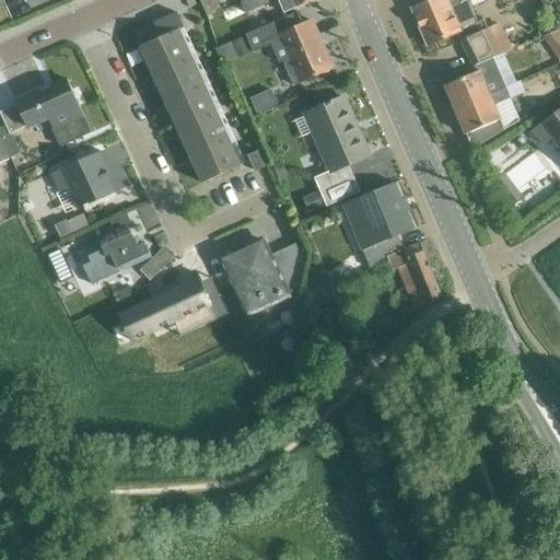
[(207,16),(221,11),(216,0),(199,0),(201,3),(207,16)]
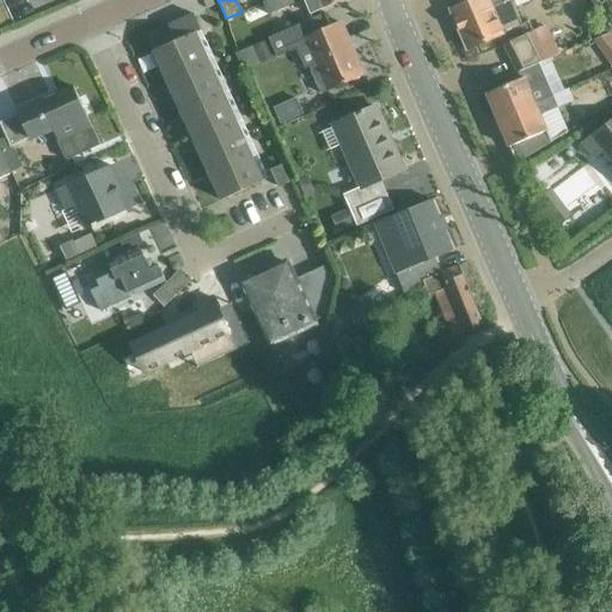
[(267,0),(263,2),(268,14),(300,0),(303,0),(308,14),(341,0),(267,0)]
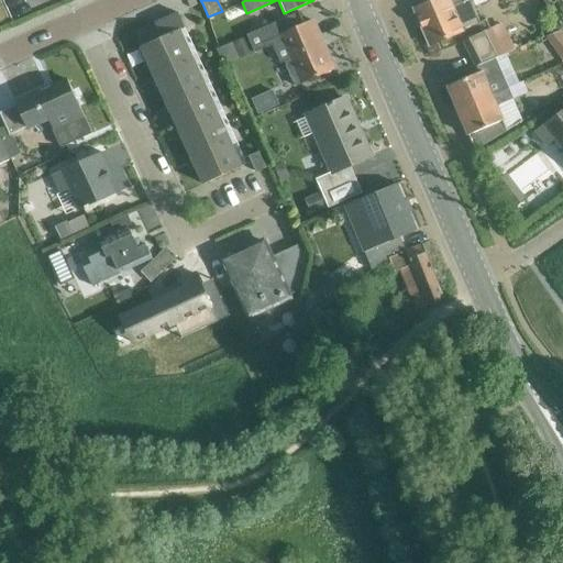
[(473,67),(494,59),(501,56),(484,21),(478,23),(468,1),(471,0),(434,0),(412,10),(428,46),(457,34),(473,67)]
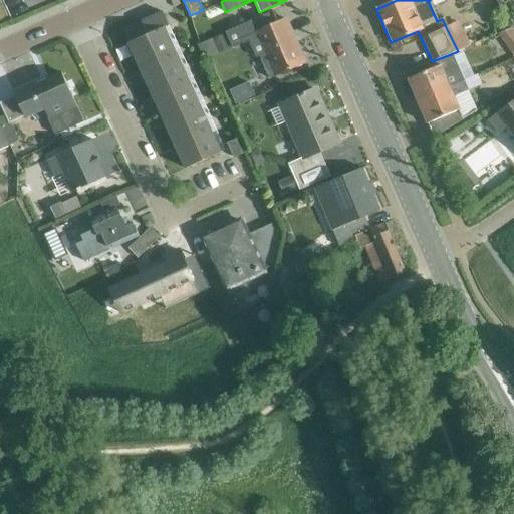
[(269,79),(274,77),(304,64),(285,20),(278,23),(273,12),(225,33),(226,34),(232,49),(242,44),(243,45),(248,43),(256,59),(259,58),(269,79)]
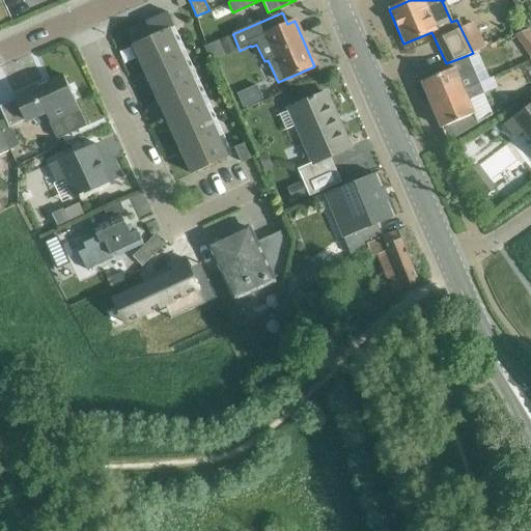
[(168,14),(145,24),(151,38),(169,30),(174,28),(168,14)]
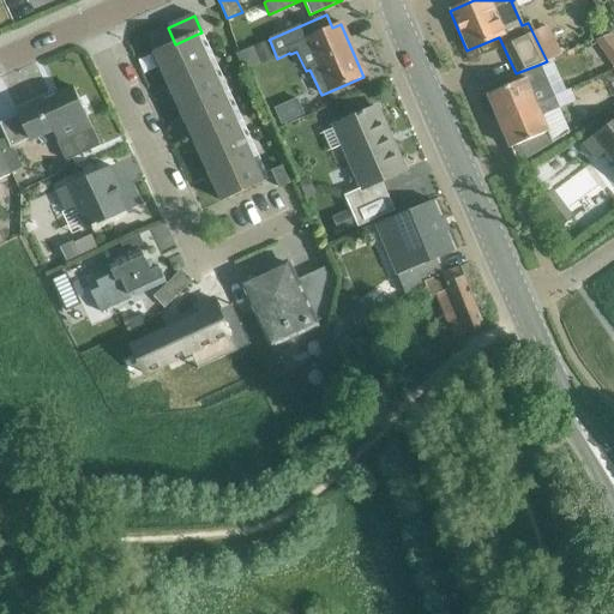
[(154,54),(175,44),(168,28),(146,37),(154,54)]
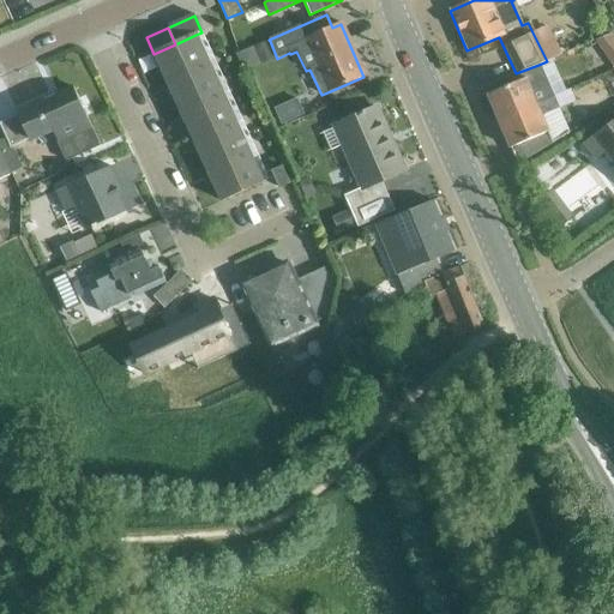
[(596,42),(613,67),(613,41),(608,34),(596,42)]
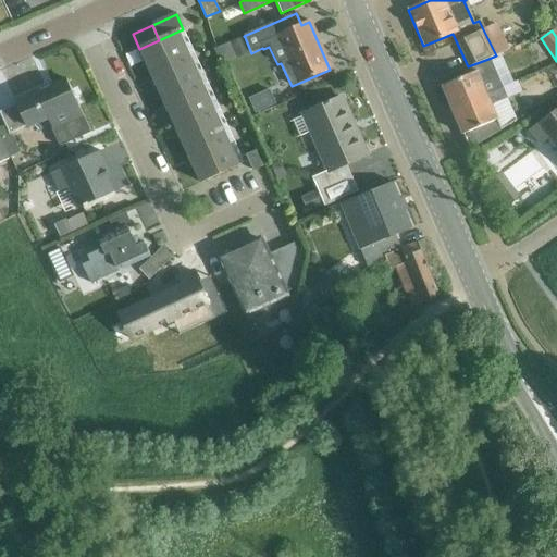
[(151,76),(189,59),(177,32),(159,40),(139,49),(151,76)]
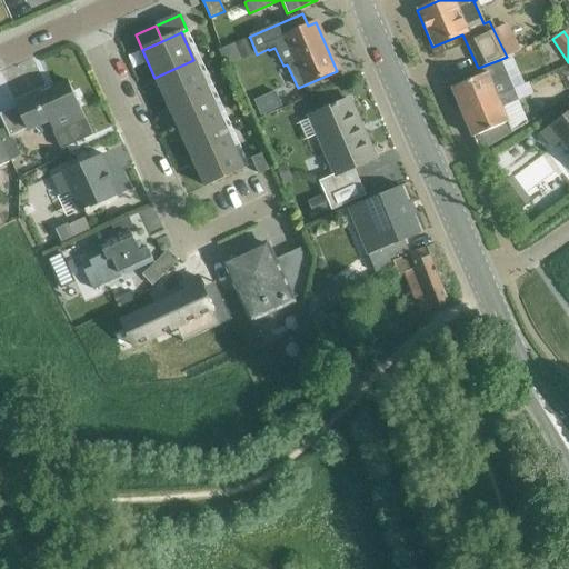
[(250,38),(235,45),(241,61),(257,55),(250,38)]
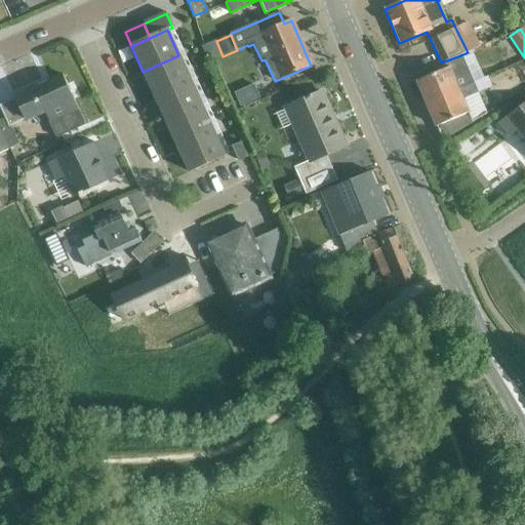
[(178,55),(143,72),(155,97),(191,81),(178,55)]
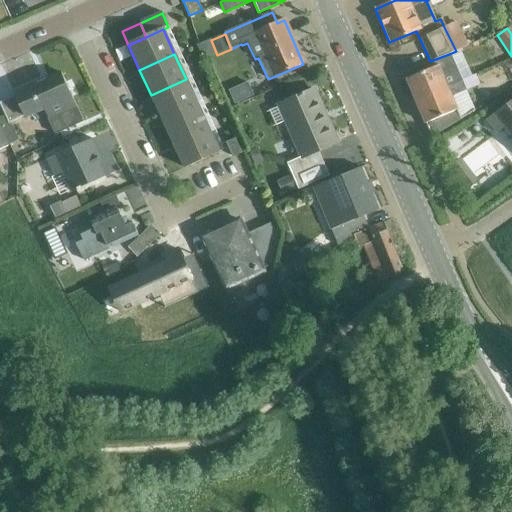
[(414,100),(460,81),(449,54),(430,61),(433,66),(405,78),(414,100)]
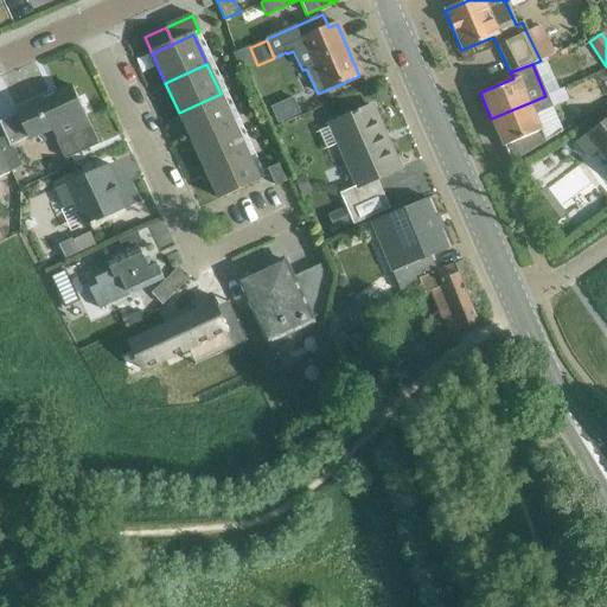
[(98,145),(72,88),(17,114),(17,115),(0,122),(0,125),(6,138),(0,139),(0,147),(12,173),(23,168),(12,146),(29,139),(51,129),(65,160),(98,145)]
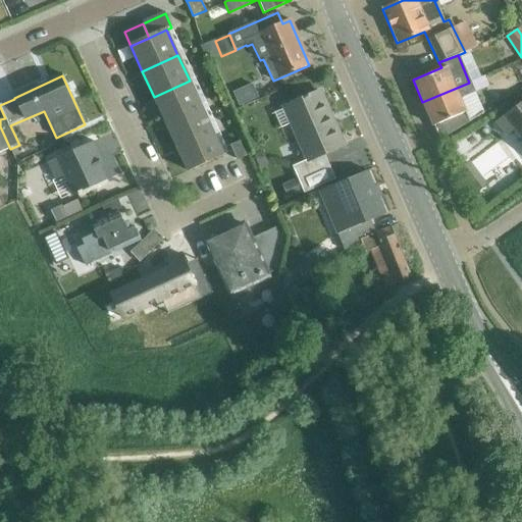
[(201,106),(190,81),(154,97),(165,121),(201,106)]
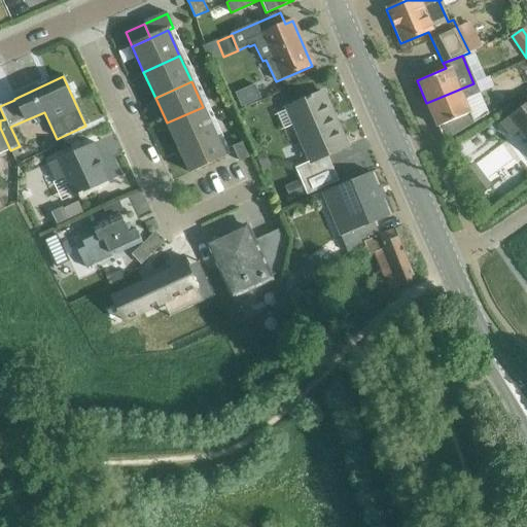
[(478,93),(473,83),(426,103),(443,140),(486,113),(477,93),(478,93)]
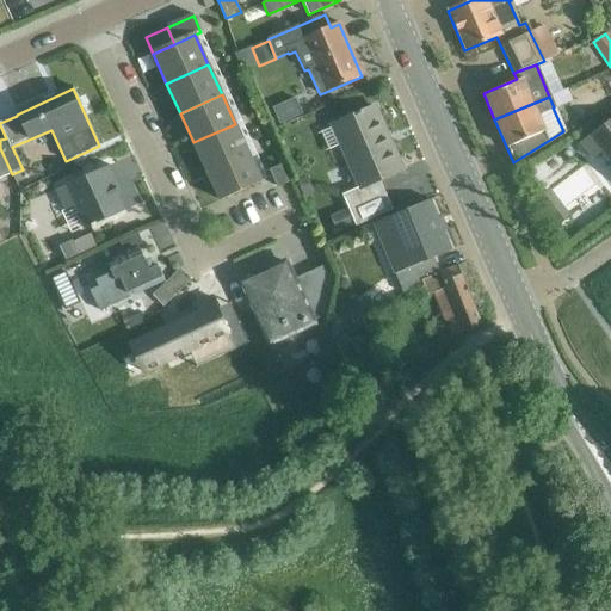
[(294,100),(271,110),(279,128),(301,118),(294,100)]
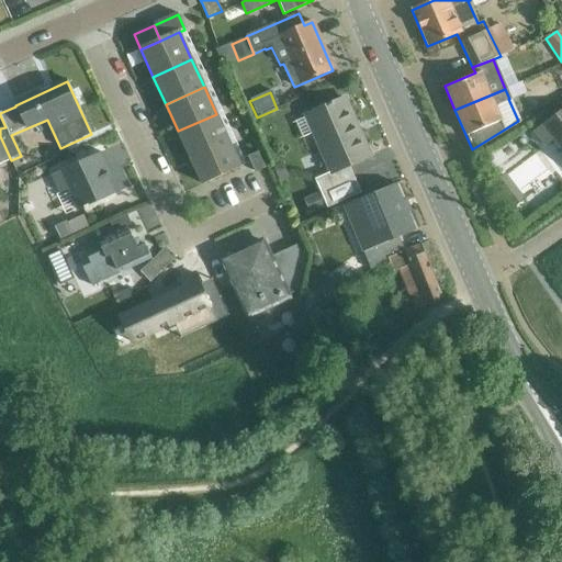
[(370,156),(345,99),(295,121),(303,137),(313,133),(330,172),(314,179),(319,193),(326,206),(326,208),(361,193),(349,165),(370,156)]
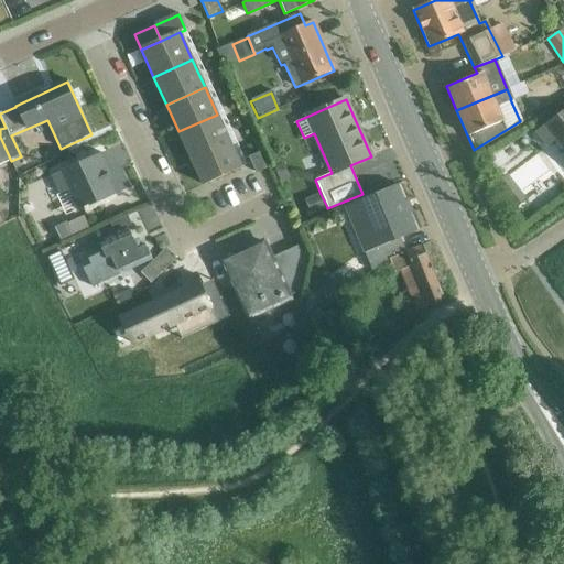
[(563,151),(563,108),(533,131),(545,147),(555,139),(563,151)]
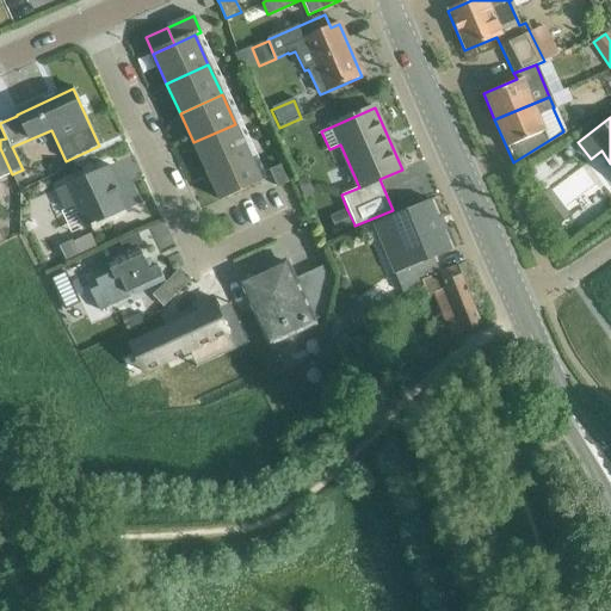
[(248,154),(235,124),(193,142),(207,172),(248,154)]
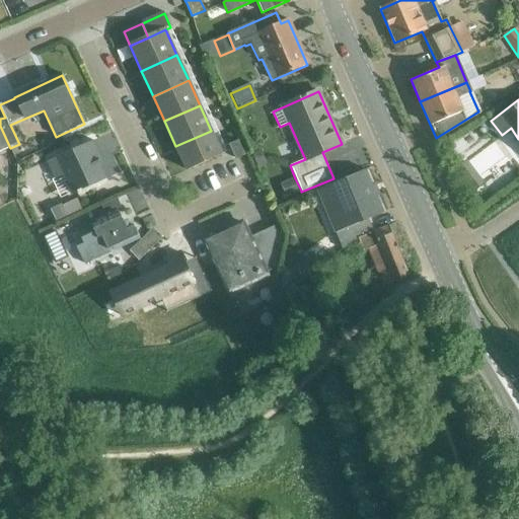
[(0,152),(10,148),(0,126),(0,152)]
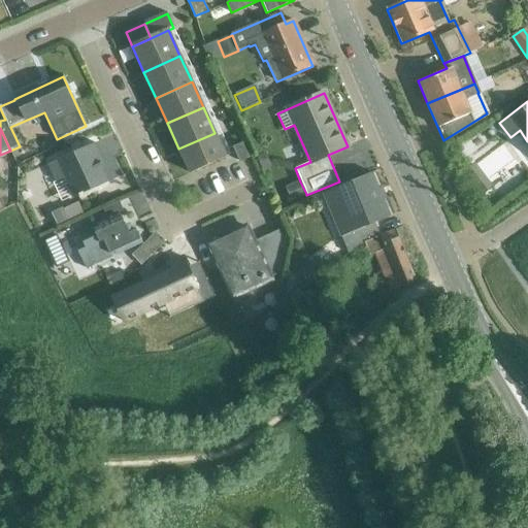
[(226,158),(215,133),(178,149),(190,174),(226,158)]
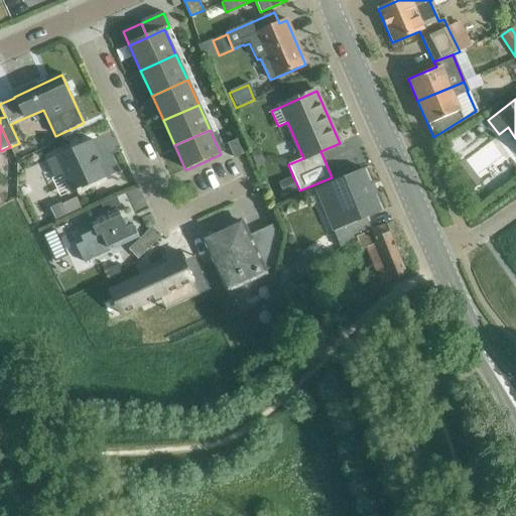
[(73,195),(106,179),(97,159),(101,157),(93,140),(48,161),(56,178),(63,174),(73,195)]
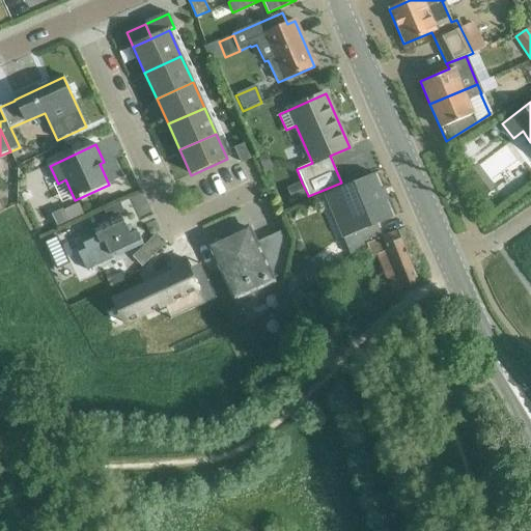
[(266,155),(257,159),(262,171),(271,168),(266,155)]
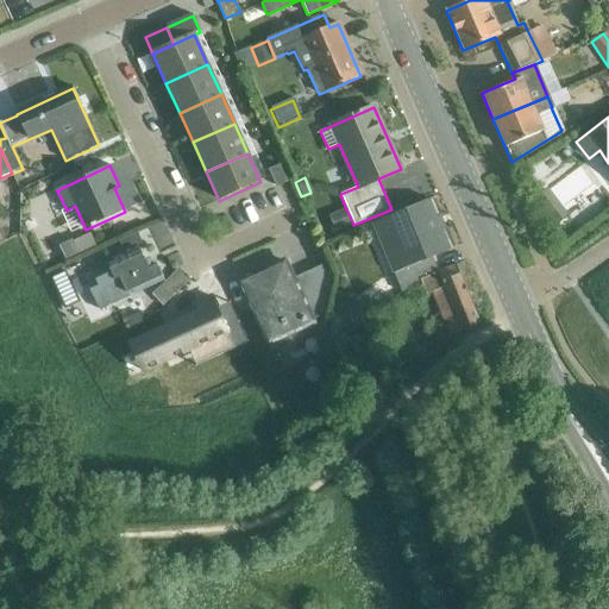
[(419,280),(437,272),(431,257),(449,250),(427,200),(371,223),(393,274),(394,272),(402,293),(419,280)]
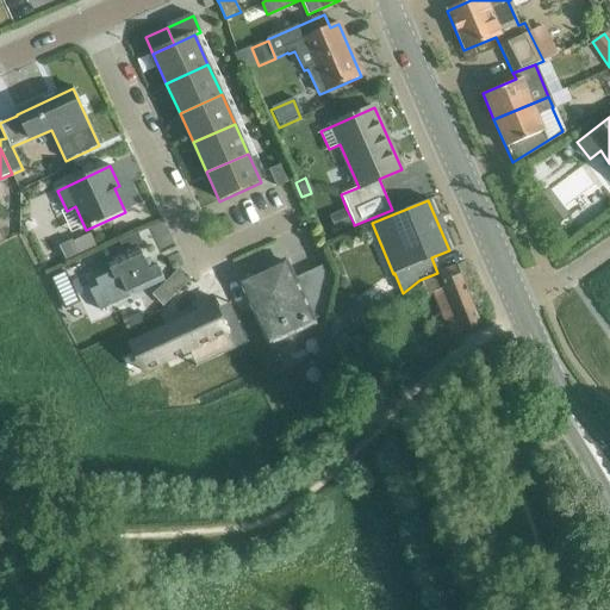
[(347,210),(329,217),(336,231),(354,224),(347,210)]
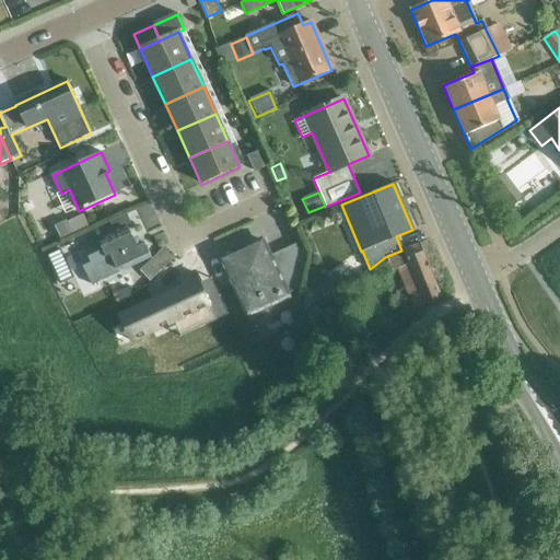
[(91,286),(151,258),(144,244),(137,247),(127,226),(130,225),(126,214),(108,222),(113,233),(102,237),(104,242),(84,251),(91,264),(83,267),(91,286)]
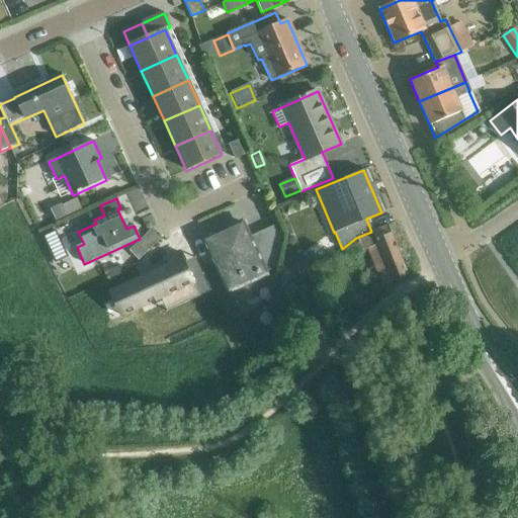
[(75,200),(63,205),(68,217),(80,210),(75,200)]
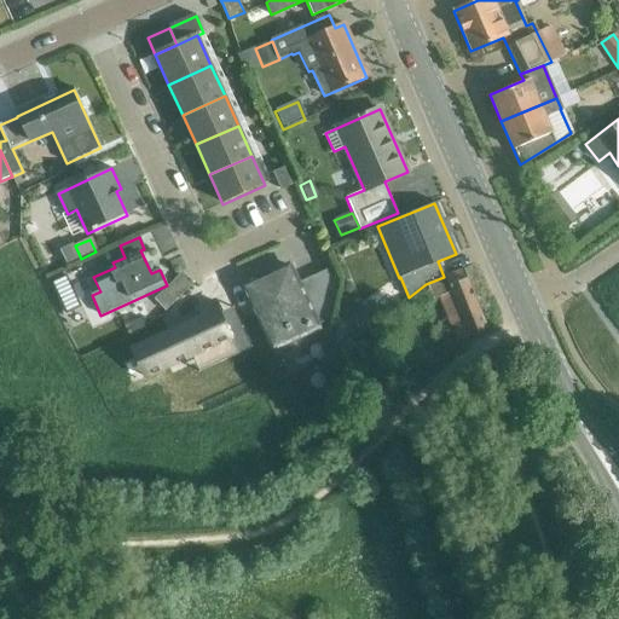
[(289,266),(246,287),(273,348),(317,328),(317,325),(330,319),(339,282),(333,267),(296,283),(289,266)]
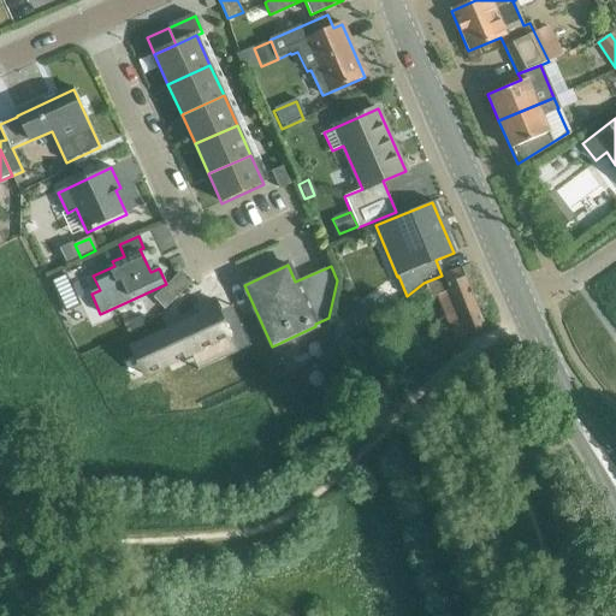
[(442,276),(424,283),(431,298),(437,296),(455,338),(485,326),(461,266),(442,276)]
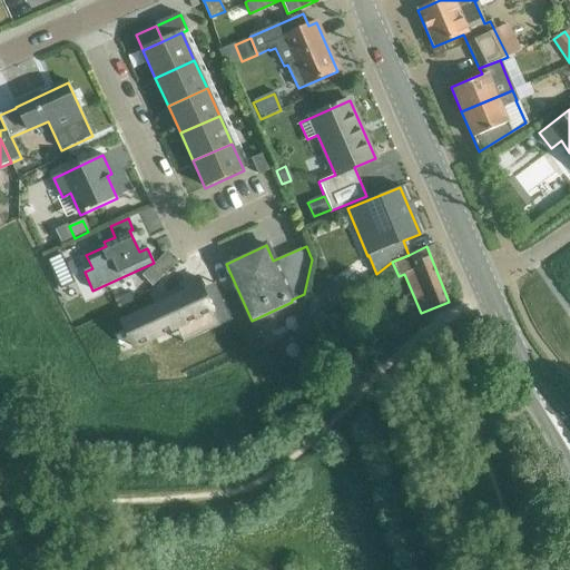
[(332,306),(352,292),(342,277),(322,293),(332,306)]
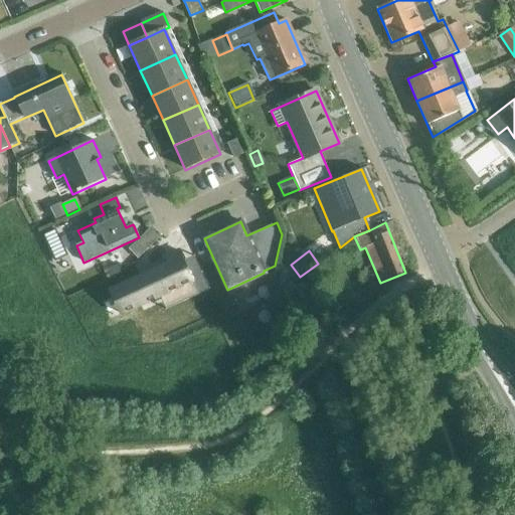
[(167,264),(109,291),(120,315),(158,297),(192,282),(182,261),(178,251),(164,258),(167,264)]
